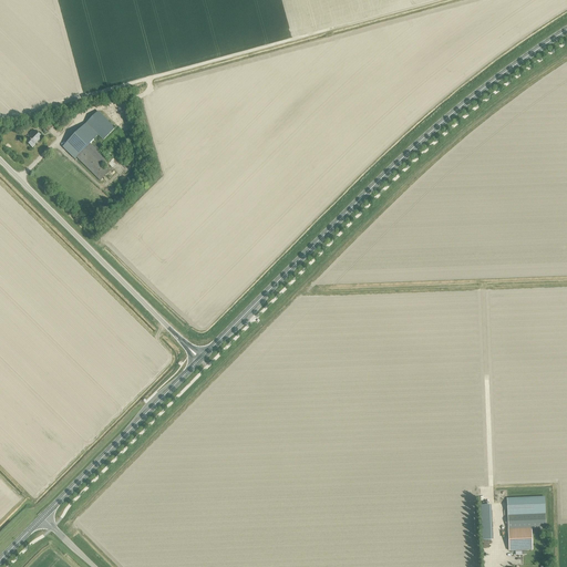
[(63,147),(74,158),(76,157),(100,181),(109,173),(102,166),(107,161),(90,143),(98,135),(103,140),(115,129),(99,112),(63,147)]
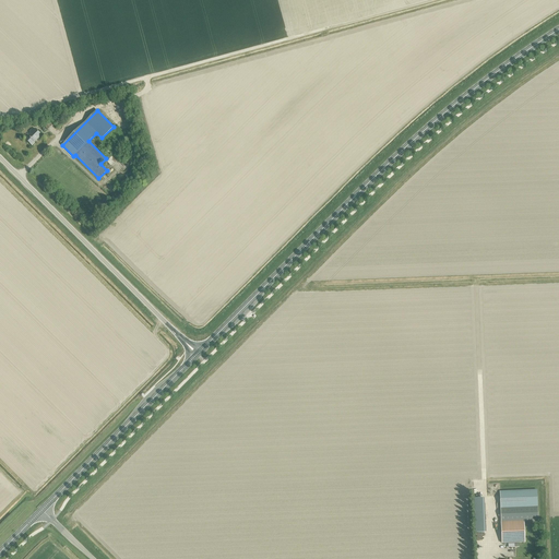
[(43,125),(47,130),(52,125),(47,120),(43,125)]
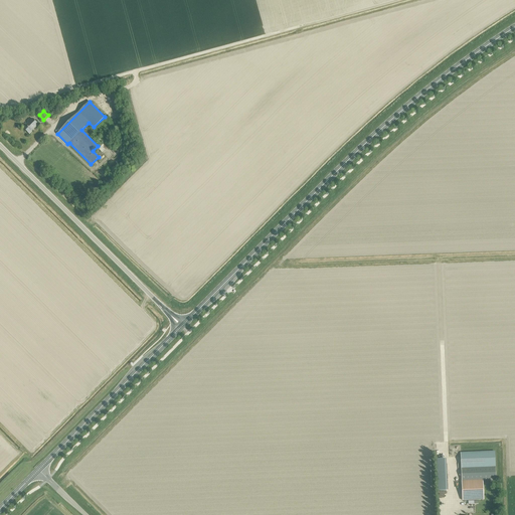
[(22,128),(29,134),(38,125),(32,119),(31,120),(29,118),(26,121),(28,123),(22,128)]
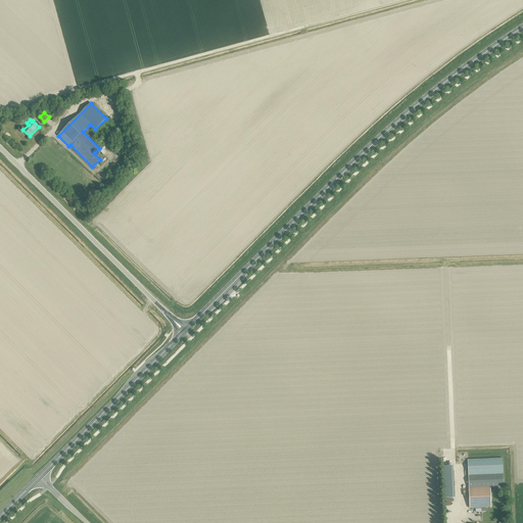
[(102,187),(106,192),(110,188),(105,184),(102,187)]
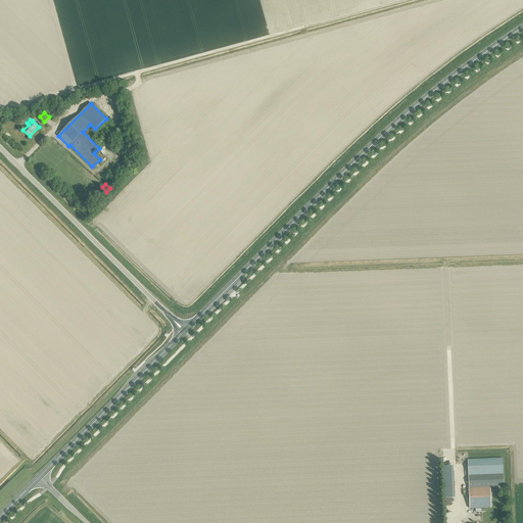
[(503,459),(468,460),(470,509),(490,508),(490,488),(504,487),(503,459)]
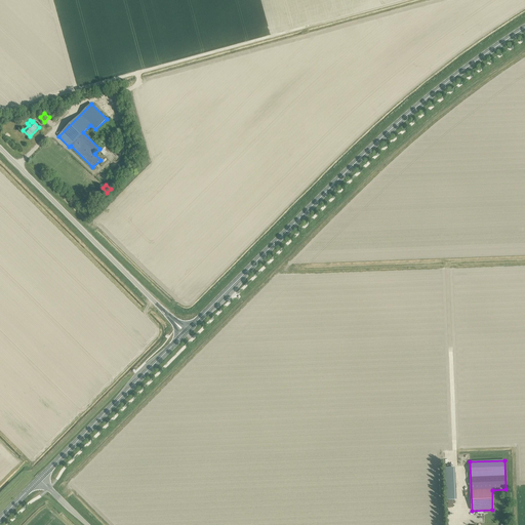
[(445,469),(446,500),(454,500),(453,469),(445,469)]
